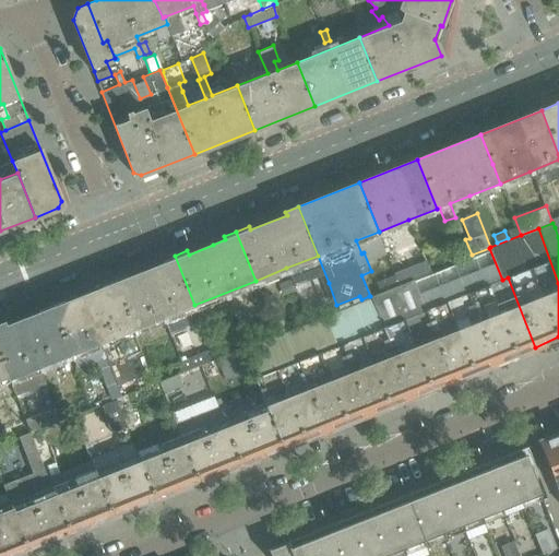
[(194,305),(175,256),(162,261),(164,264),(145,271),(127,279),(126,275),(113,280),(132,329),(194,305)]
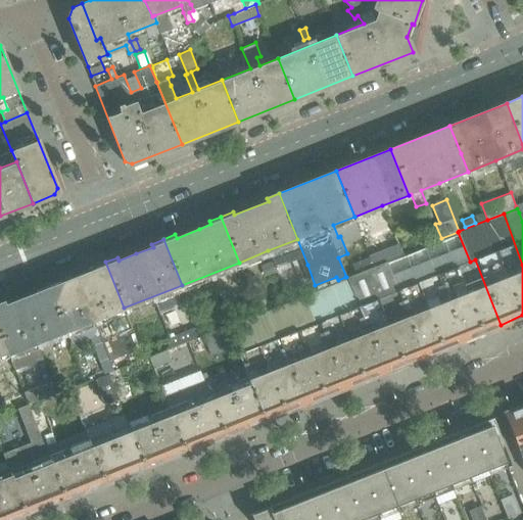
[(373,266),(369,255),(350,263),(355,273),(373,266)]
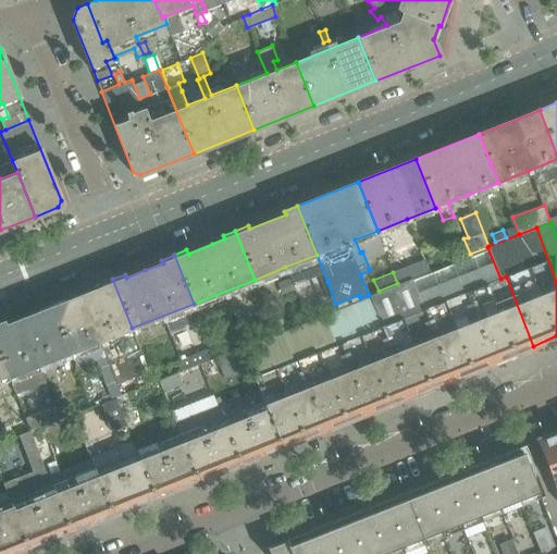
[(299,282),(296,273),(289,275),(292,284),(299,282)]
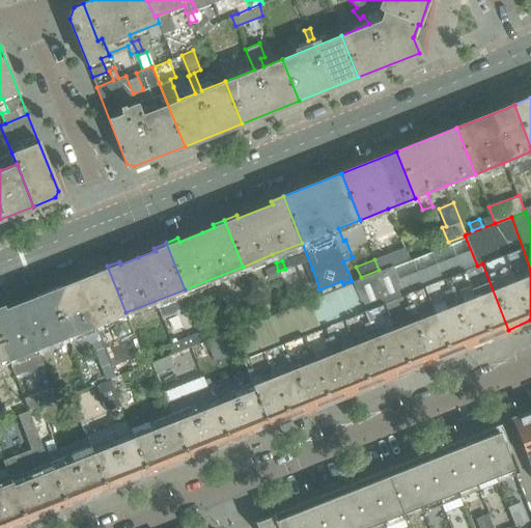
[(508,330),(482,264),(477,266),(443,279),(469,345),(508,330)]
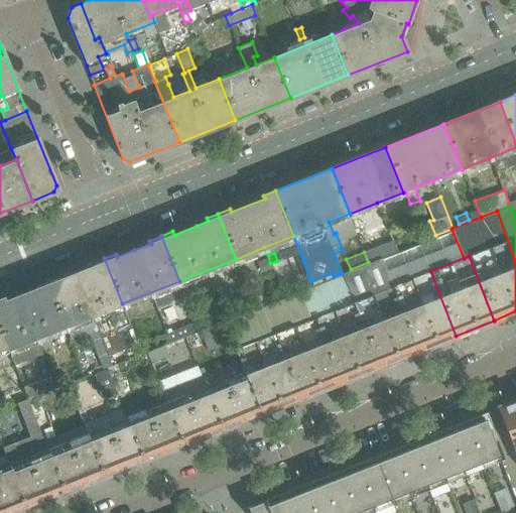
[(271,267),(267,257),(259,259),(263,269),(271,267)]
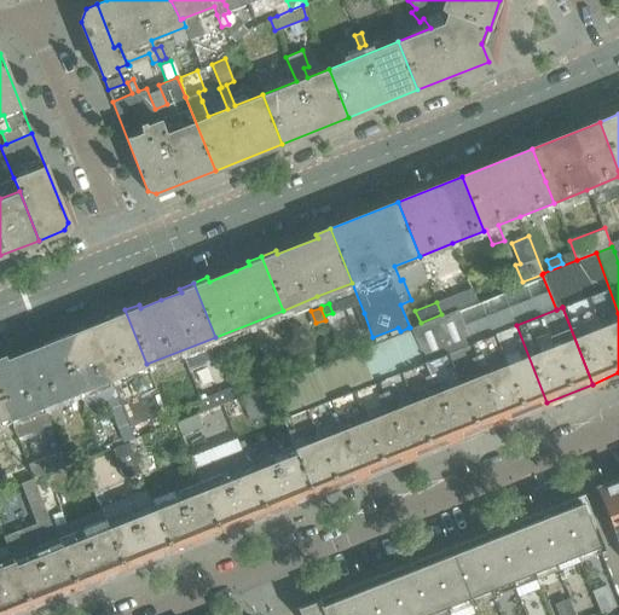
[(166,410),(146,364),(125,309),(111,315),(113,319),(73,336),(70,331),(57,337),(77,392),(113,378),(131,425),(166,410)]
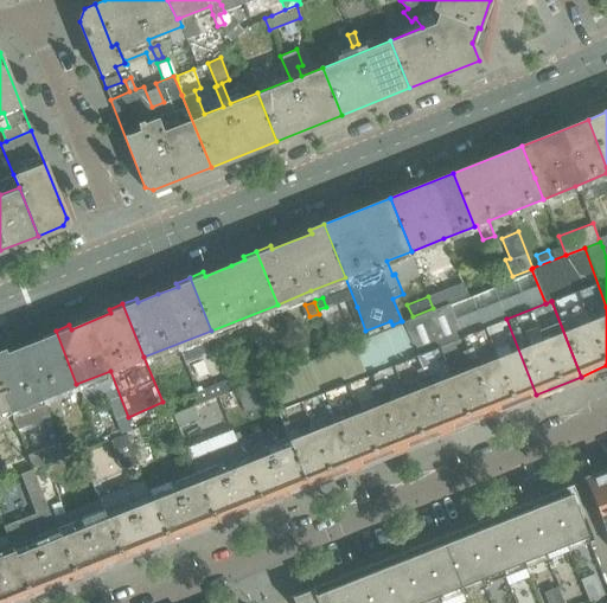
[(336,322),(330,307),(319,310),(325,326),(336,322)]
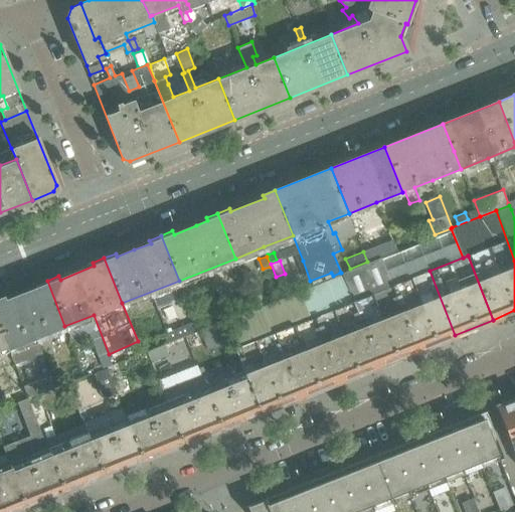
[(455,335),(430,271),(390,287),(415,350),(455,335)]
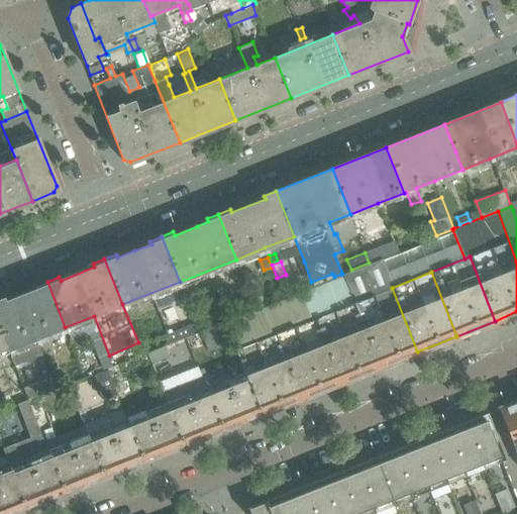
[(378,368),(352,303),(353,303),(348,288),(342,274),(341,274),(342,275),(312,286),(303,290),(314,318),(339,383),(378,368)]
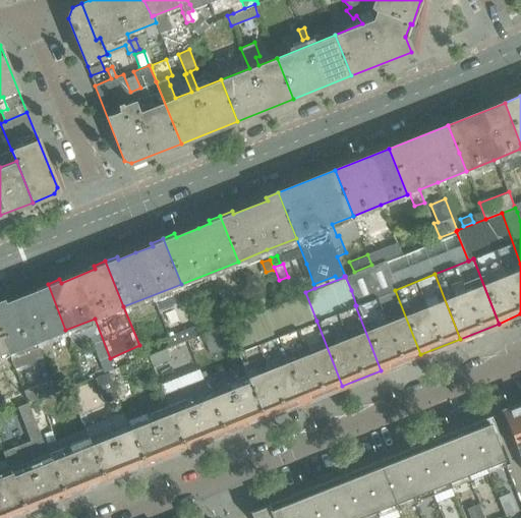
[(232,302),(224,281),(215,285),(223,305),(232,302)]
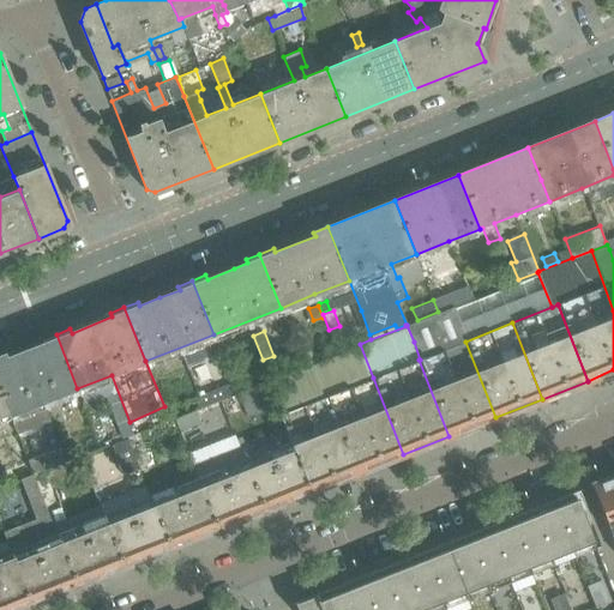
[(77,388),(56,334),(42,339),(44,344),(4,360),(2,356),(0,356),(0,391),(10,415),(77,388)]
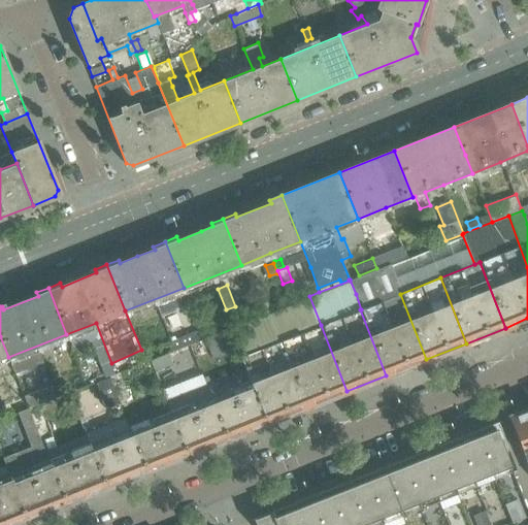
[(426,359),(400,294),(361,309),(360,309),(386,375),(426,359)]
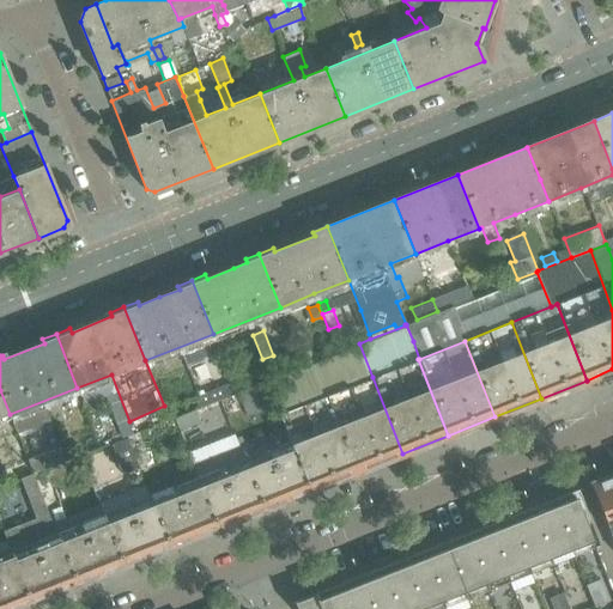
[(402,454),(372,377),(369,378),(357,346),(313,364),(357,472),(402,454)]
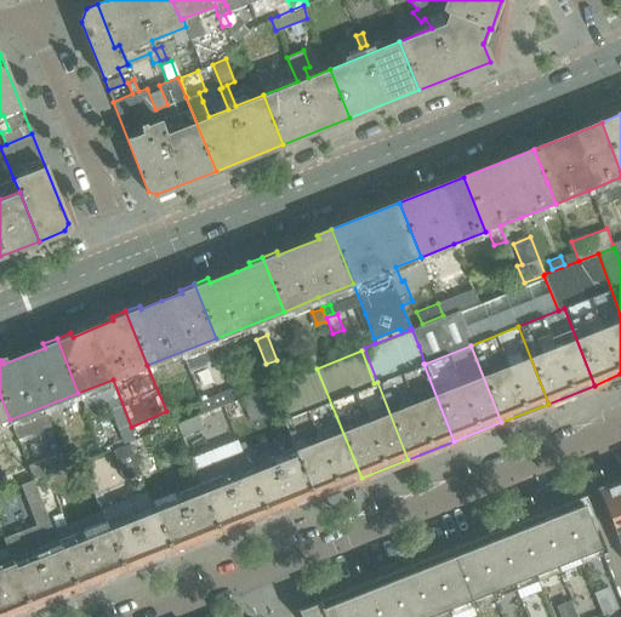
[(362,478),(317,369),(280,383),(277,399),(279,409),(295,447),(314,496),(362,478)]
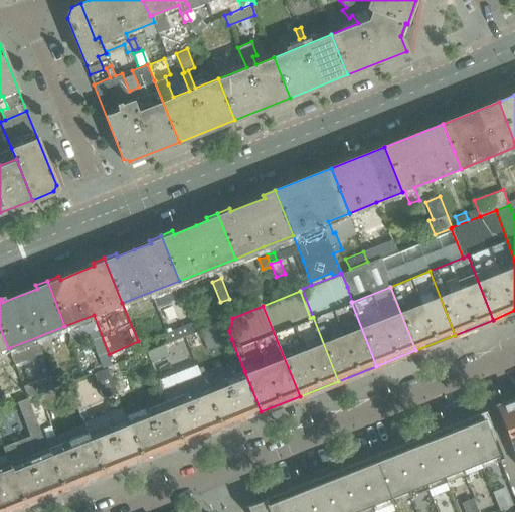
[(169,341),(199,329),(195,320),(165,331),(169,341)]
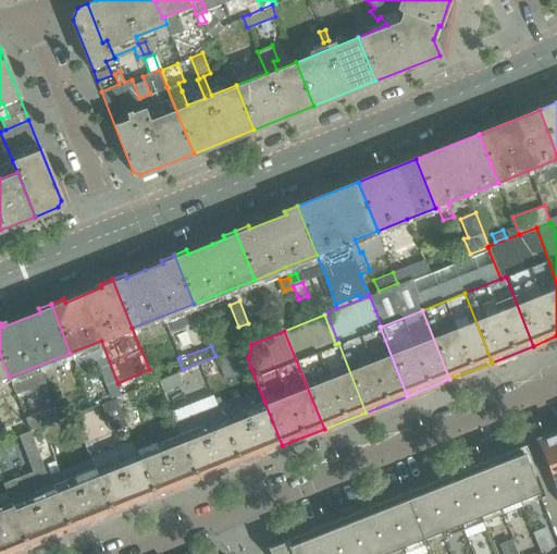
[(181,369),(177,359),(164,364),(169,373),(181,369)]
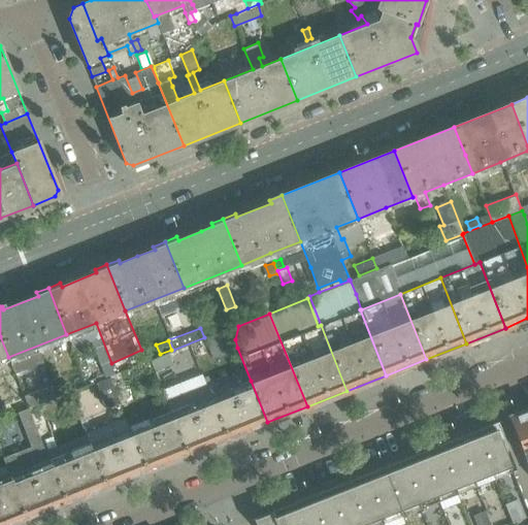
[(109,376),(96,382),(105,407),(120,401),(109,376)]
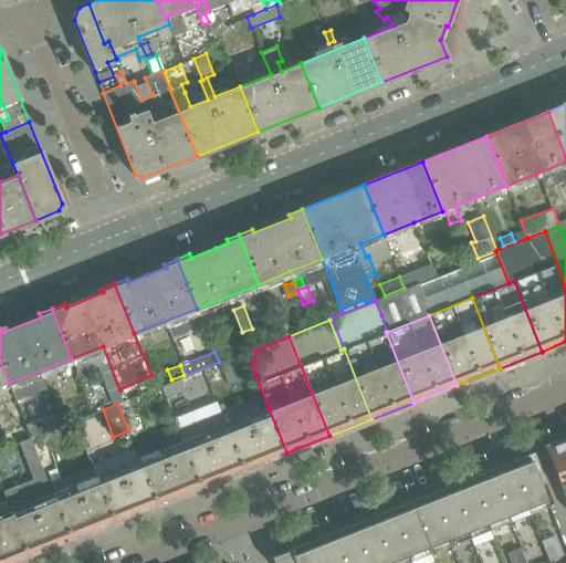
[(139,429),(130,408),(121,412),(129,434),(139,429)]
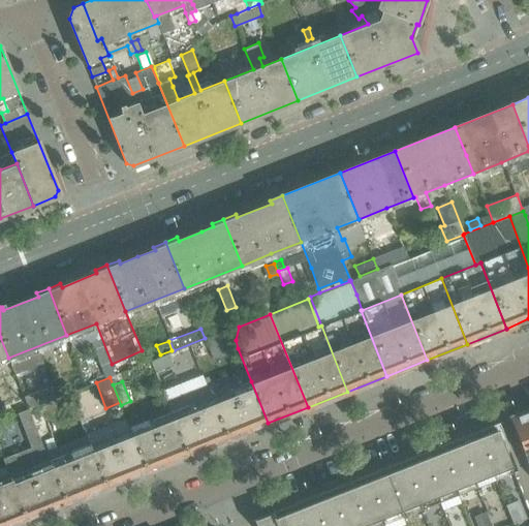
[(268,423),(251,381),(210,398),(226,439),(268,423)]
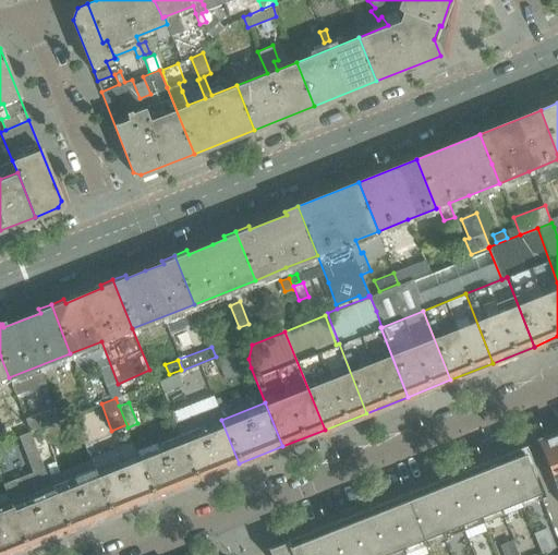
[(31,431),(61,418),(57,408),(26,420),(29,430),(31,431)]
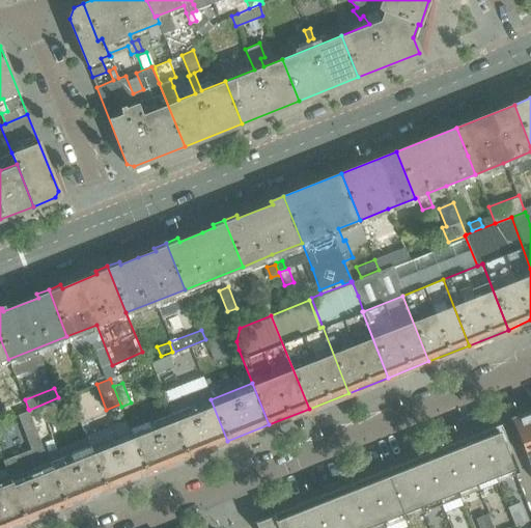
[(227,441),(211,399),(169,416),(186,457),(227,441)]
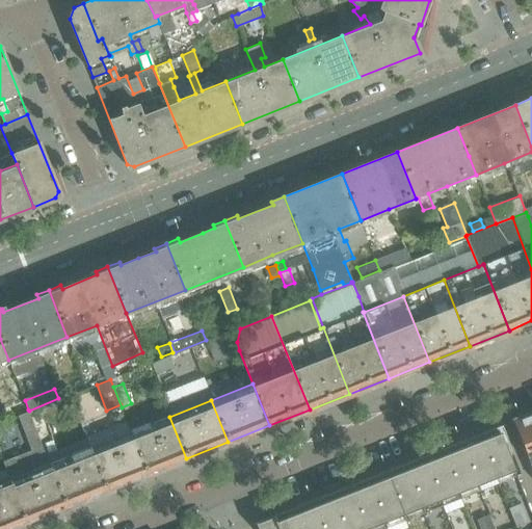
[(42,442),(37,432),(29,411),(28,410),(20,413),(34,450),(32,451),(35,458),(6,470),(9,480),(26,522),(67,506),(50,464),(42,442)]
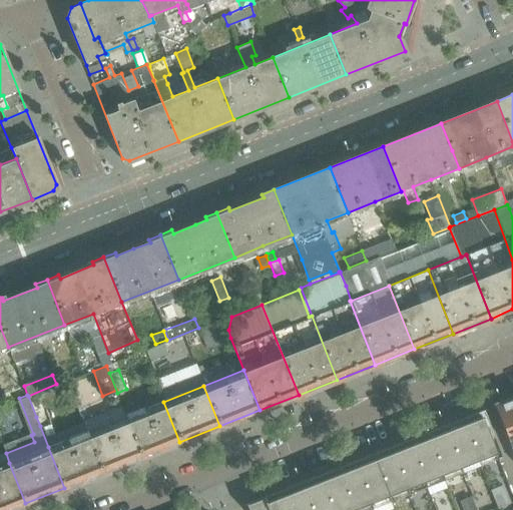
[(512,396),(494,404),(512,451),(512,396)]
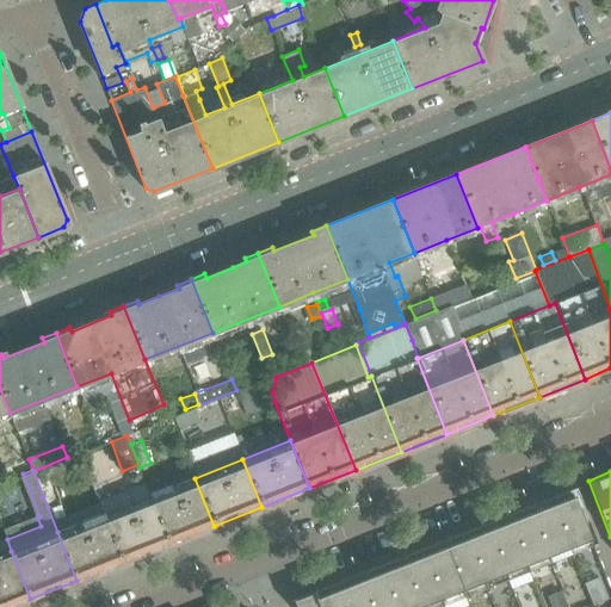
[(214,526),(195,478),(150,495),(170,544),(214,526)]
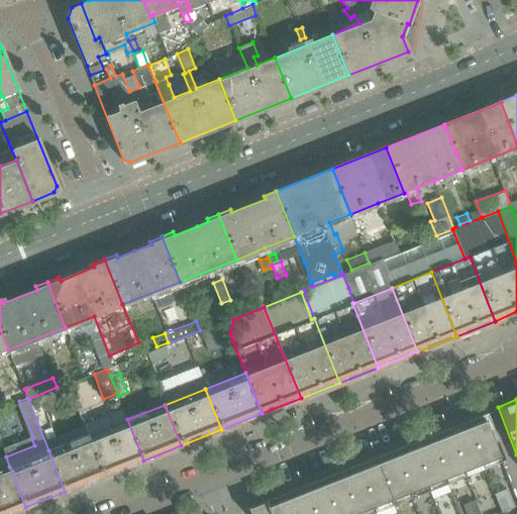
[(255,503),(247,506),(249,513),(268,513),(270,513),(350,513),(354,512),(373,505),(391,498),(409,491),(427,484),(432,497),(450,490),(444,477),(462,470),(481,463),(500,454),(497,447),(483,413),(466,420),(447,427),(429,434),(411,441),(393,448),(375,455),(356,463),(338,471),(320,478),(302,485),(285,492),(255,503)]
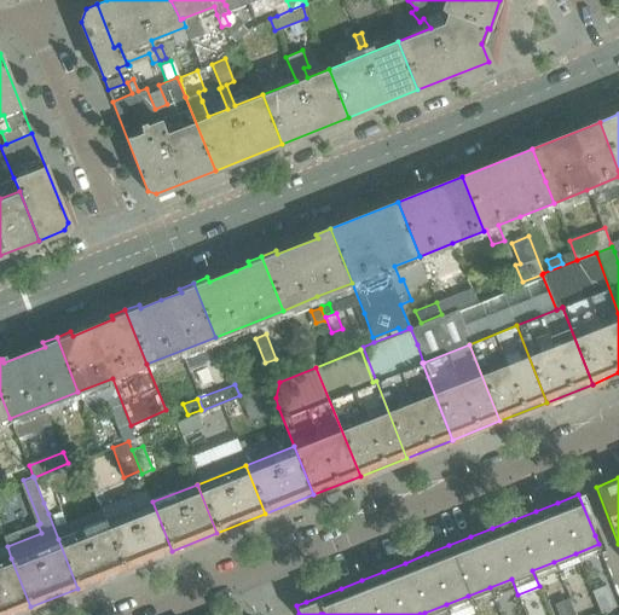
[(172,551),(152,502),(104,521),(123,569),(172,551)]
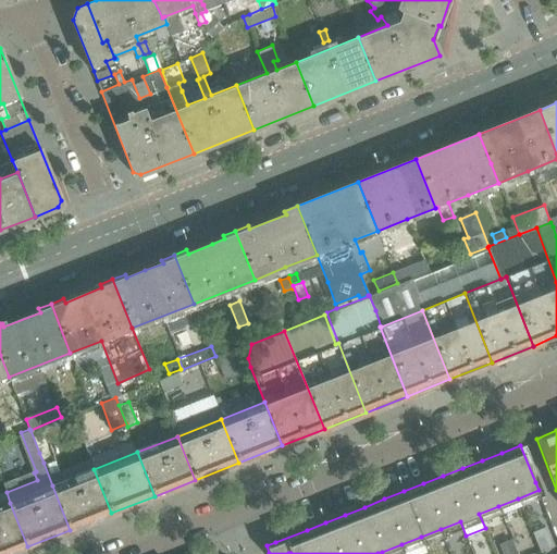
[(111,513),(94,469),(52,485),(70,530),(111,513)]
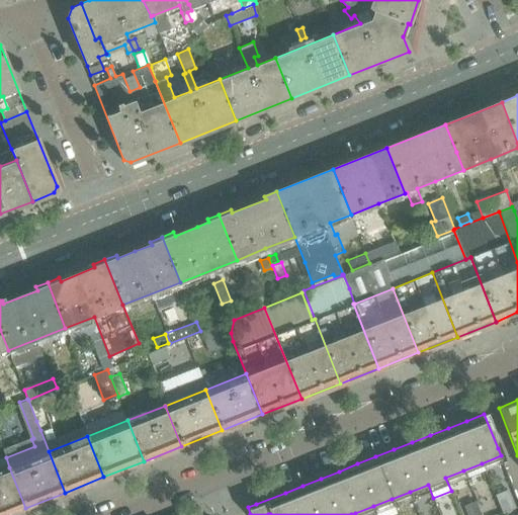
[(0,514),(7,514),(25,508),(9,467),(0,470),(0,514)]
